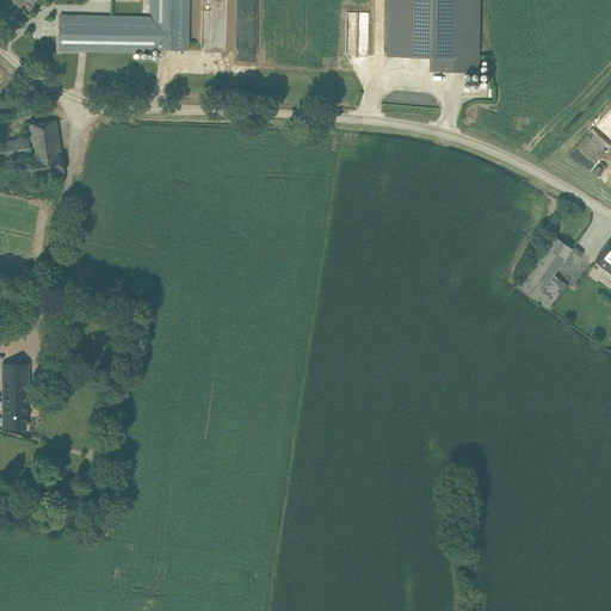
[(187,50),(189,0),(152,0),(153,17),(60,14),(59,50),(153,53),(153,49),(187,50)]
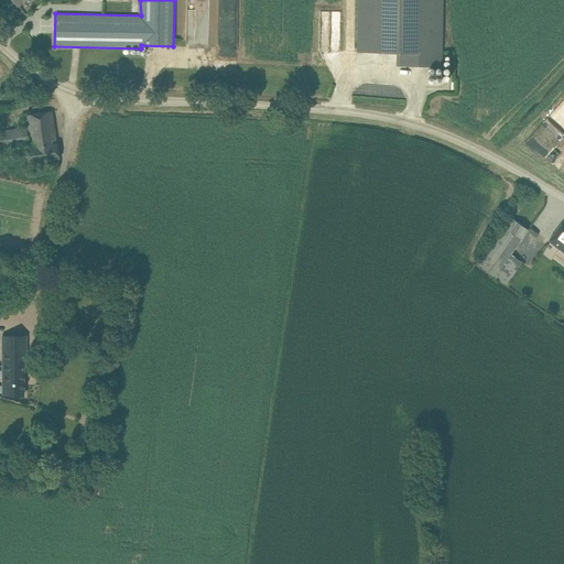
[(397,53),(397,66),(442,66),(442,0),(358,0),(357,52),(397,53)]
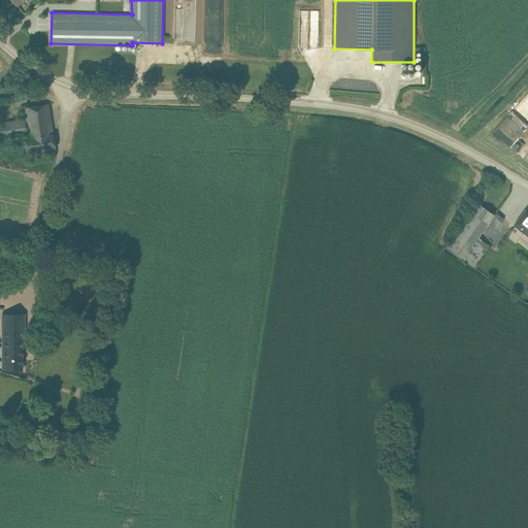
[(299,47),(319,47),(320,10),(300,9),(299,47)]
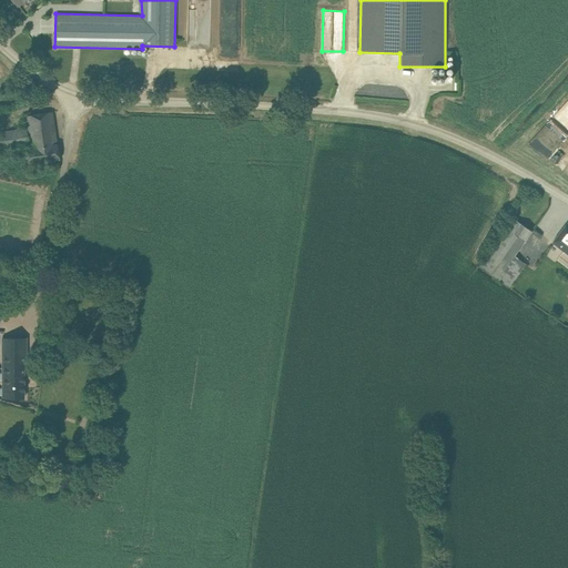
[(26,117),(27,128),(0,131),(0,150),(27,146),(30,164),(60,160),(58,144),(52,112),(41,113),(26,117)]
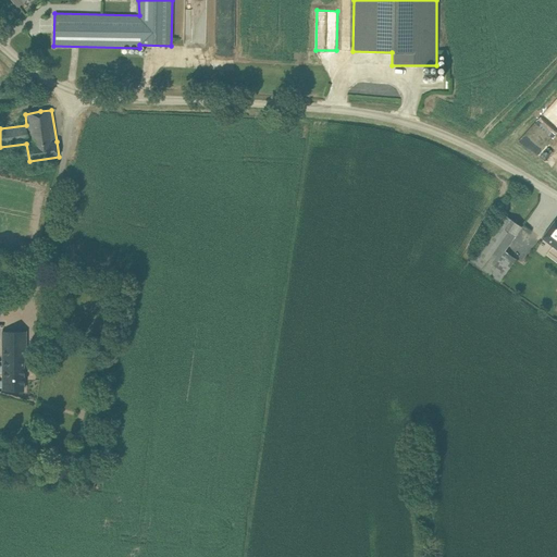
[(502,212),(470,261),(502,281),(516,258),(507,251),(523,225),(502,212)]
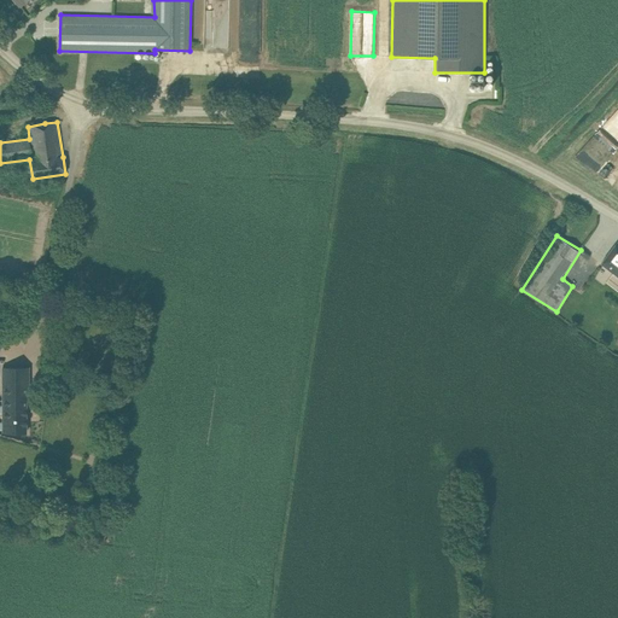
[(617,243),(601,264),(617,277),(617,243)]
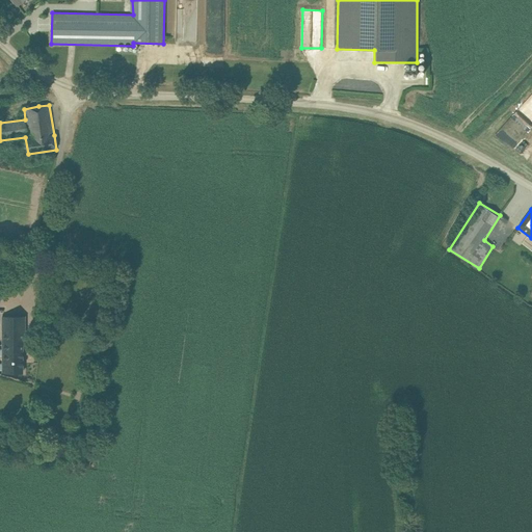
[(25,345),(25,317),(2,317),(3,373),(23,372),(23,345),(25,345)]
